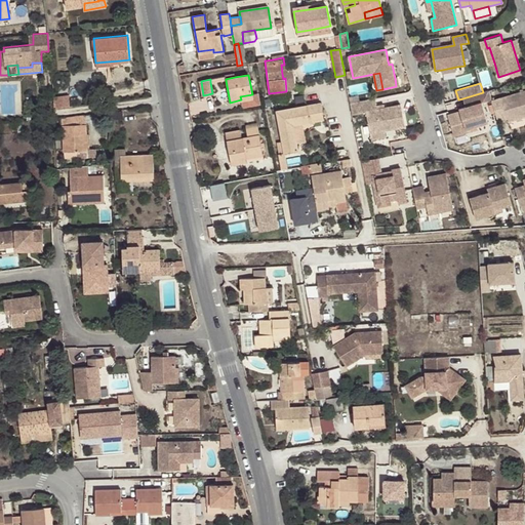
[(483,92),(462,98),(465,106),(458,108),(460,110),(448,114),(454,136),(467,132),(466,128),(488,122),(482,101),(492,98),(489,90),(483,92)]
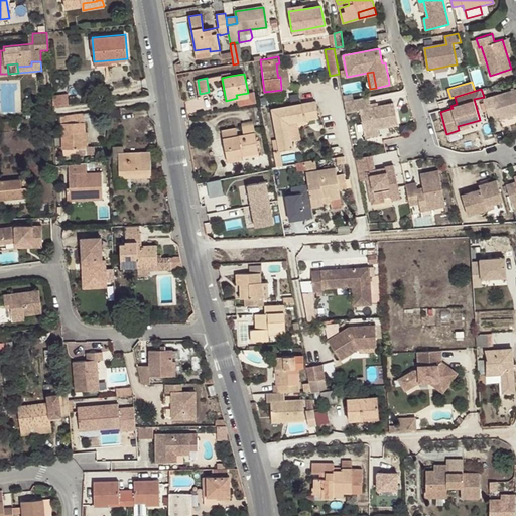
[(515,89),(485,99),(490,119),(498,117),(499,120),(515,114),(515,89)]
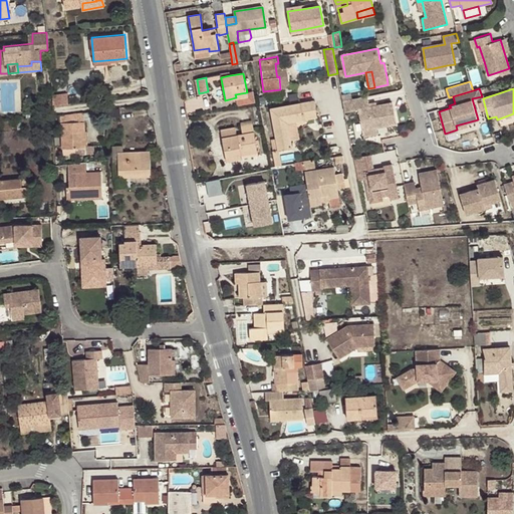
[(235,94),(236,97),(237,104),(254,101),(252,91),(247,92),(235,94)]
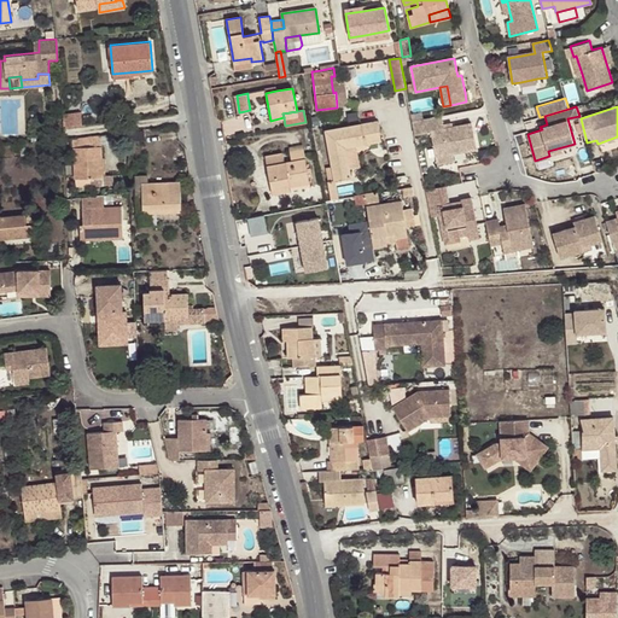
[(81,112),(63,115),(64,127),(82,124),(81,112)]
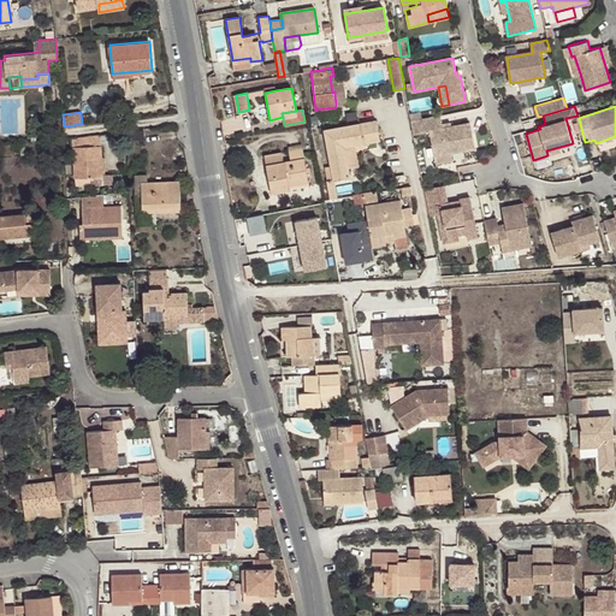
[(443,124),(440,114),(410,122),(413,135),(430,131),(432,141),(434,157),(452,153),(474,148),(469,123),(451,126),(443,129),(443,124)]
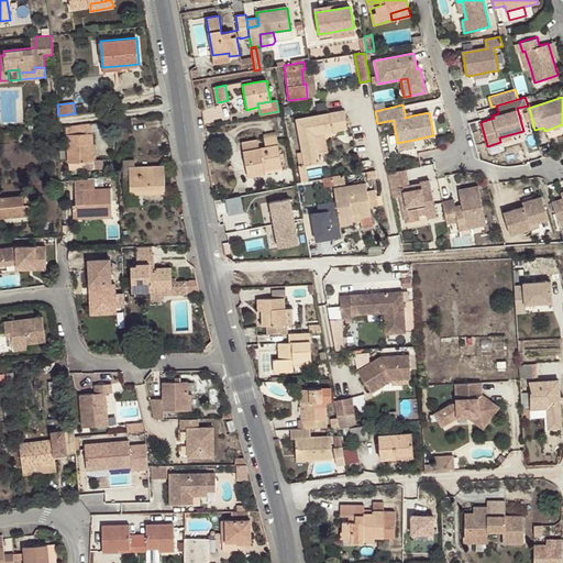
[(304,152),(306,164),(320,161),(318,153),(315,134),(324,132),(348,128),(344,110),(297,119),(304,152)]
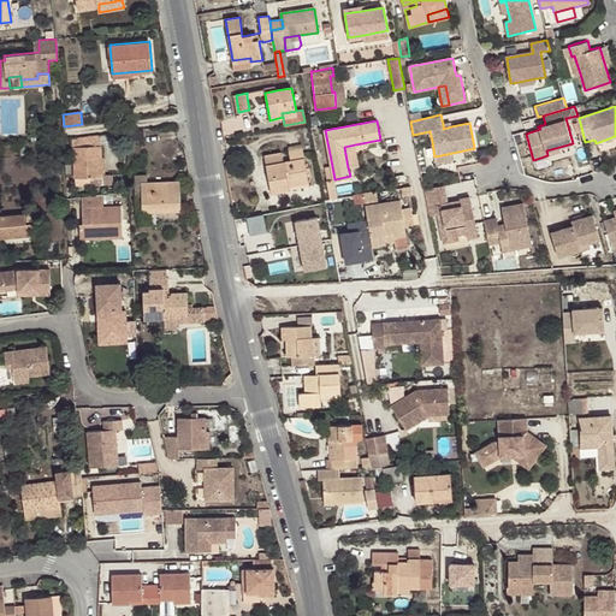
[(143,130),(128,131),(128,140),(144,138),(143,130)]
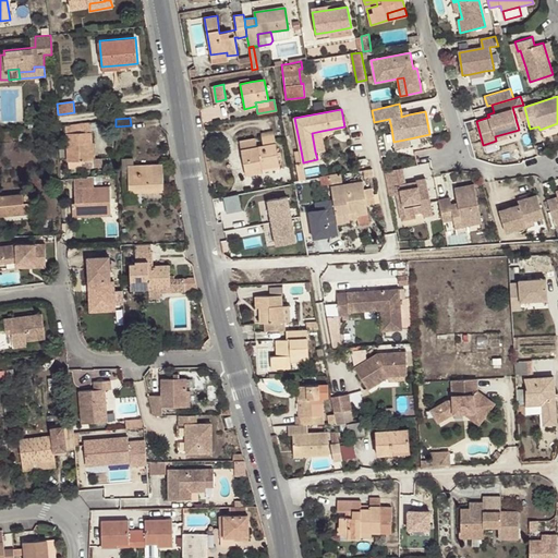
[(389,119),(374,122),(376,131),(391,128),(389,119)]
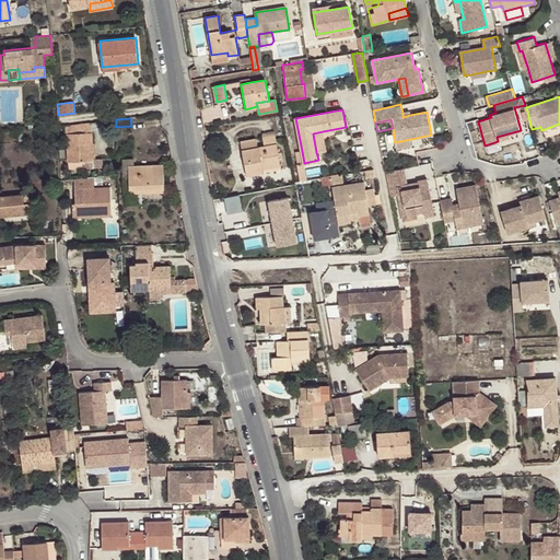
[(92,132),(91,123),(63,126),(65,135),(67,133),(92,132)]
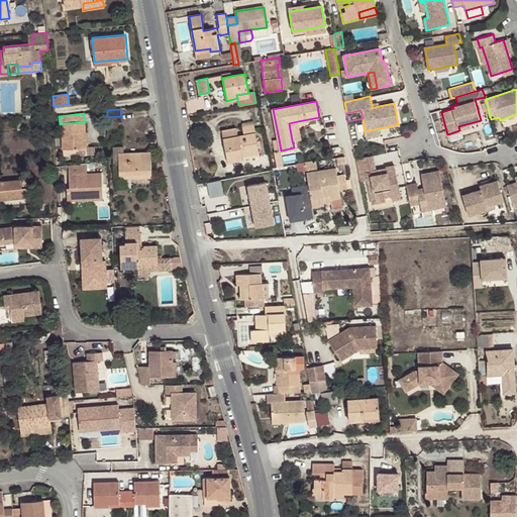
[(289,123),(292,140),(301,139),(298,121),(289,123)]
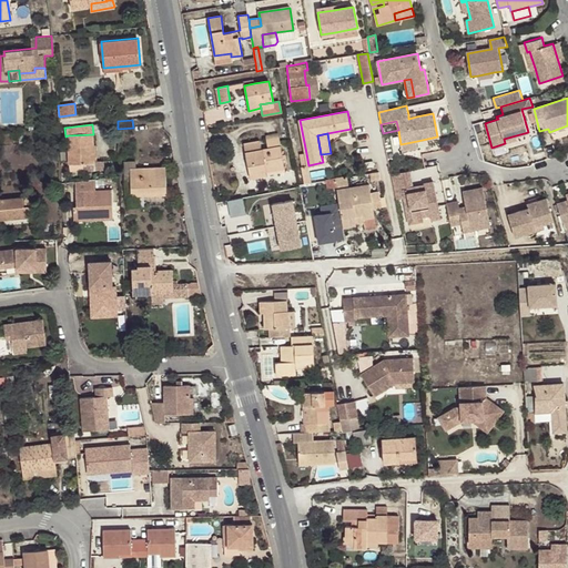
[(93,144),(93,134),(68,135),(69,164),(83,163),(94,163),(94,160),(93,144)]
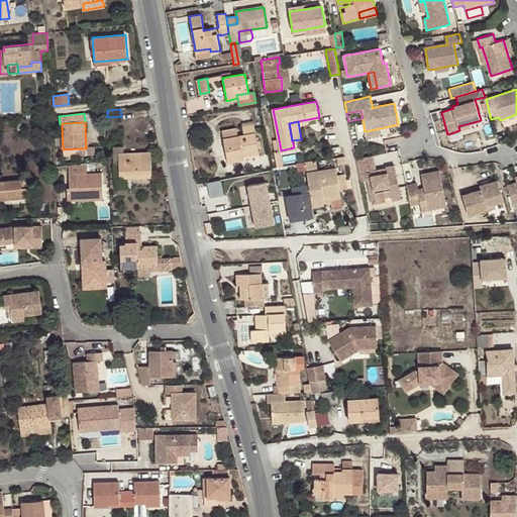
[(242,124),(244,134),(255,132),(253,122),(242,124)]
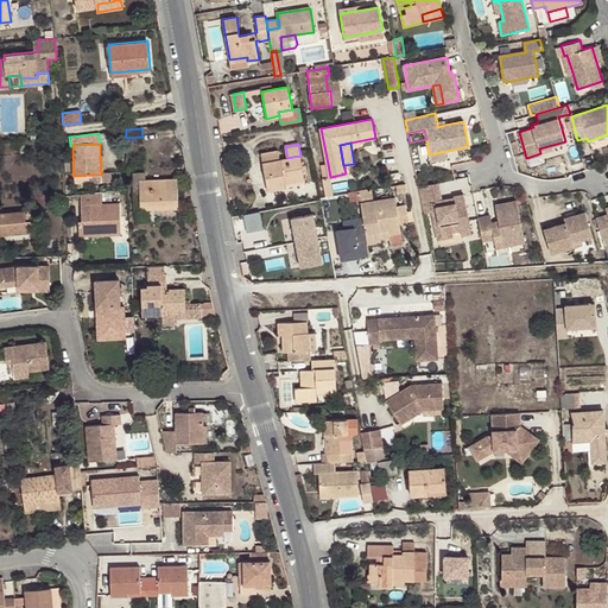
[(301,156),(287,158),(279,159),(278,151),(261,153),(267,190),(286,187),(286,183),(284,176),(303,172),(301,156)]
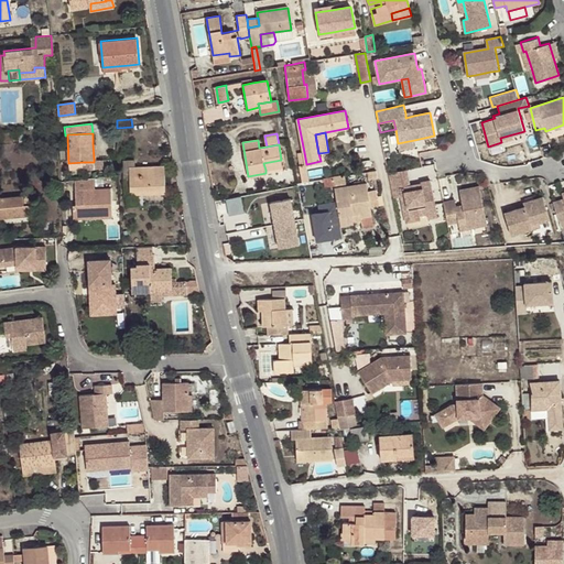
[(415,147),(414,140),(398,143),(400,150),(415,147)]
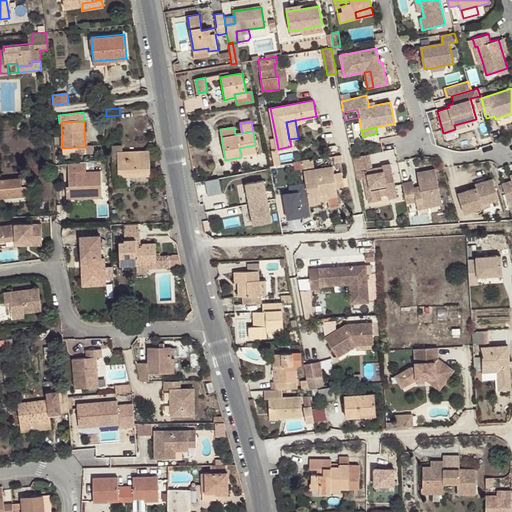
[(239,148),(241,154),(256,151),(255,145),(239,148)]
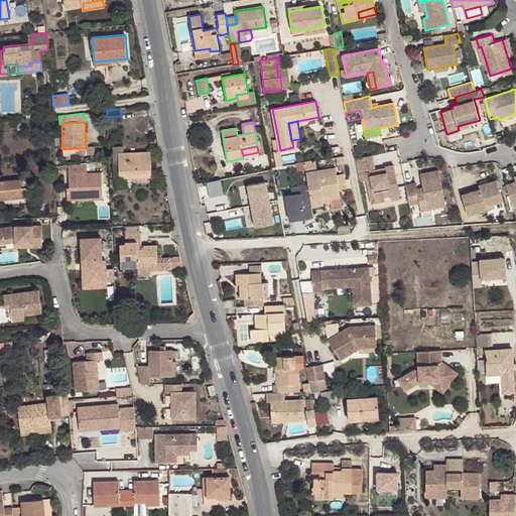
[(273,151),(276,166),(283,165),(280,150),(274,151),(273,151)]
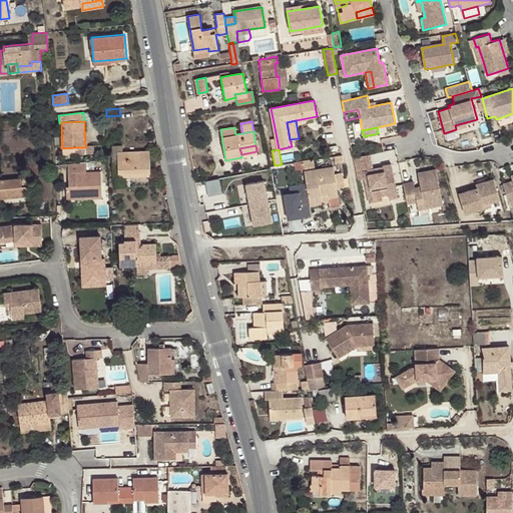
[(122,151),(117,152),(119,177),(129,176),(150,175),(149,150),(122,151)]
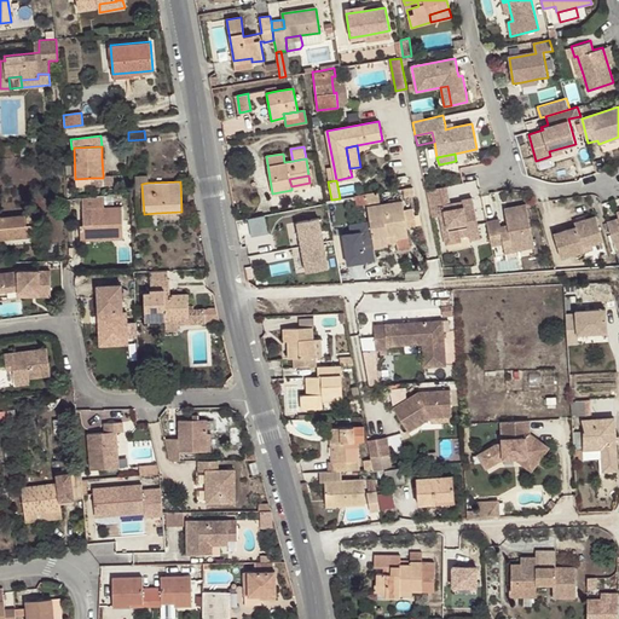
[(450,204),(446,186),(426,190),(431,217),(440,215),(445,238),(460,236),(458,231),(468,230),(469,235),(479,232),(472,200),(463,201),(463,202),(464,206),(455,208),(453,203),(450,204)]
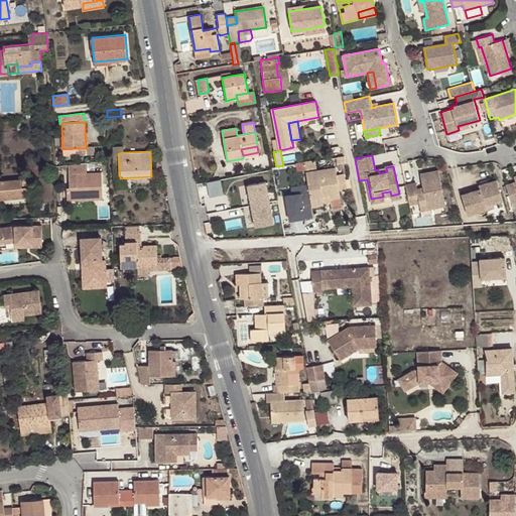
[(87,172),(86,162),(69,164),(69,174),(76,173),(77,186),(67,187),(68,201),(78,200),(77,197),(92,196),(92,200),(102,200),(102,171),(87,172)]
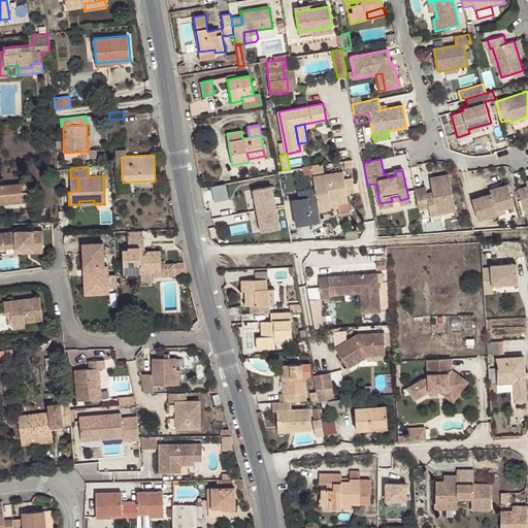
[(324,174),(314,176),(318,198),(308,200),(310,212),(331,208),(330,201),(337,200),(338,203),(348,201),(347,194),(343,178),(342,171),(324,174)]
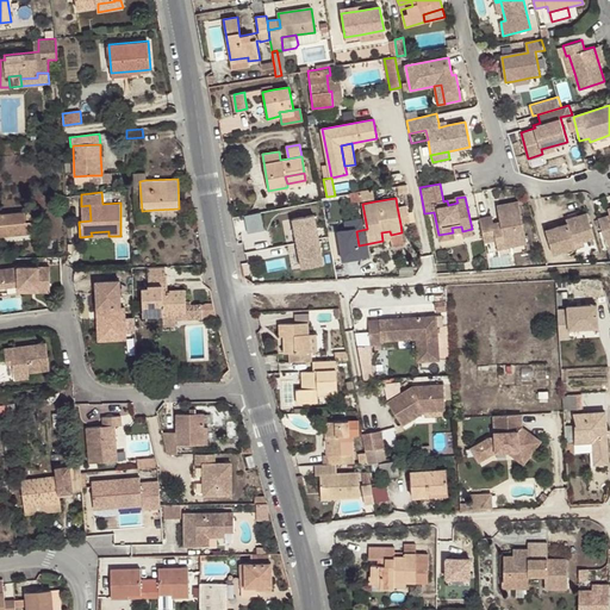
[(492,216),(479,219),(484,242),(496,240),(503,238),(505,247),(527,242),(518,201),(497,205),(500,222),(502,228),(495,229),(493,223),(492,216)]
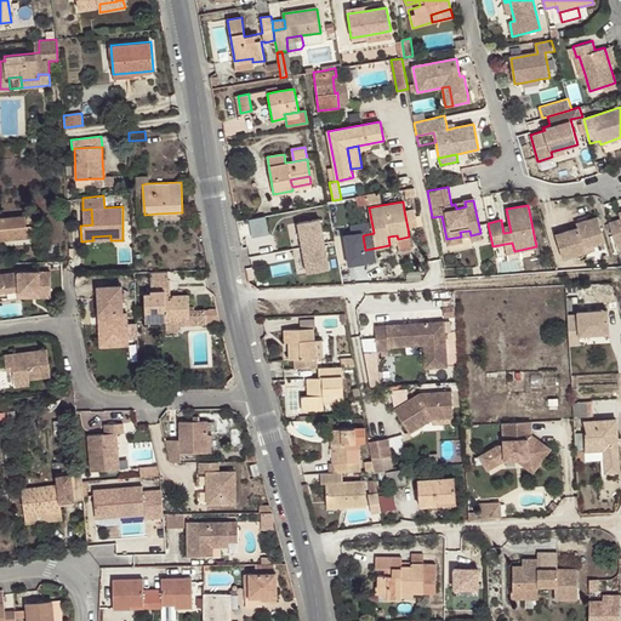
[(414,209),(404,210),(408,228),(417,226),(414,209)]
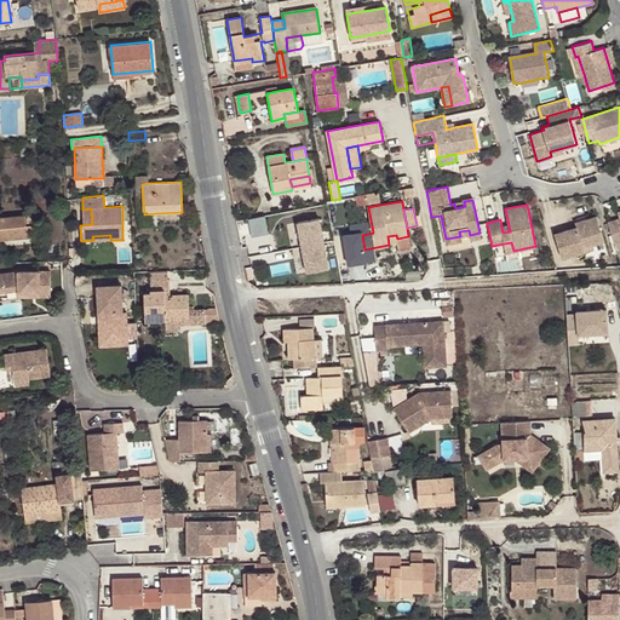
[(26,211),(26,214),(26,225),(32,224),(35,224),(34,210),(26,211)]
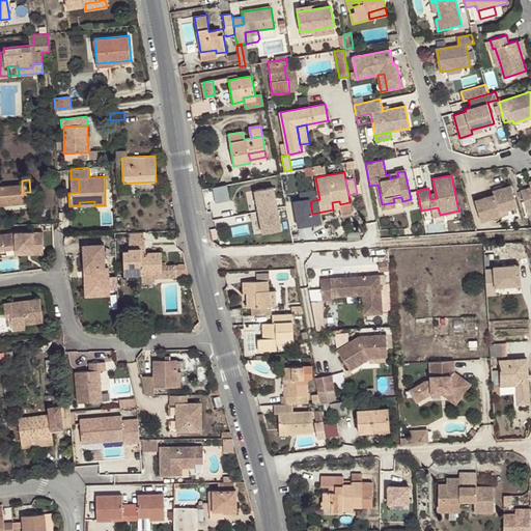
[(530,186),(530,187),(521,190),(526,210),(530,207),(530,180),(530,182),(530,186)]
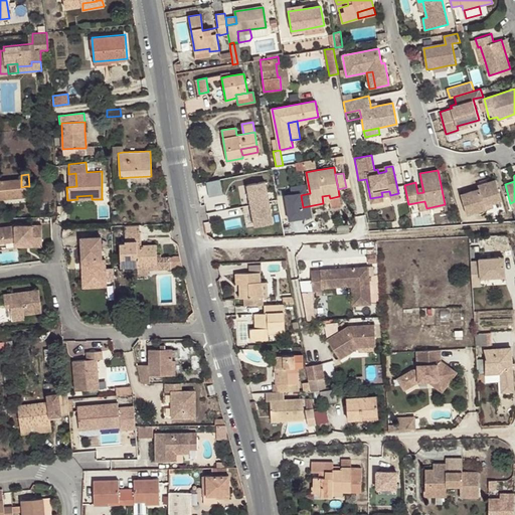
[(120,178),(116,178),(116,187),(131,187),(130,177),(120,178)]
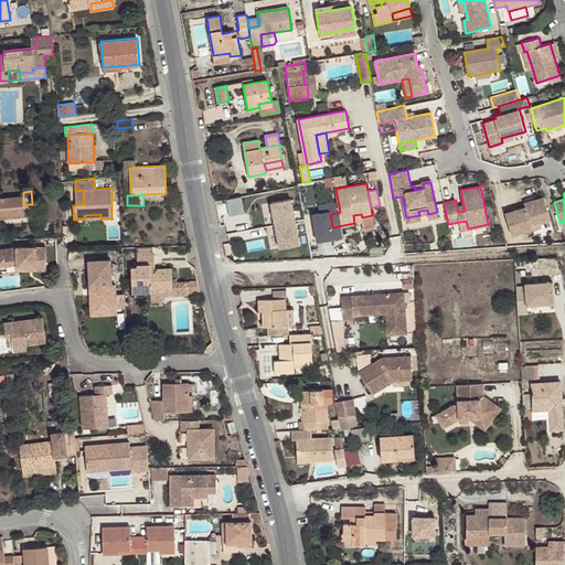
[(23,205),(23,195),(0,198),(0,217),(30,215),(29,204),(23,205)]
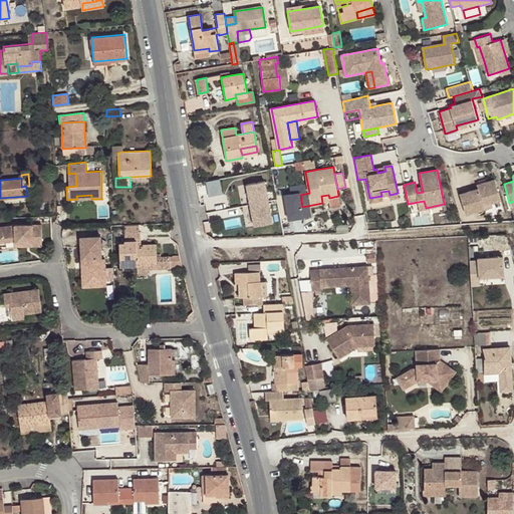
[(255,225),(275,221),(268,179),(248,182),(255,225)]
